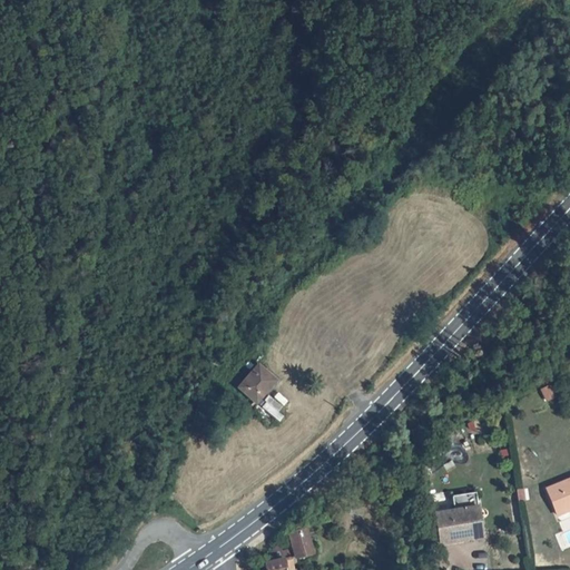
[(233,389),(253,406),(276,382),(256,363),(233,389)]
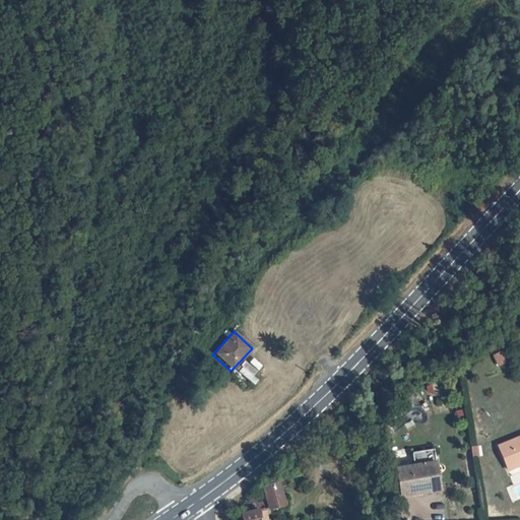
[(492,352),(496,366),(507,363),(503,349),(492,352)]
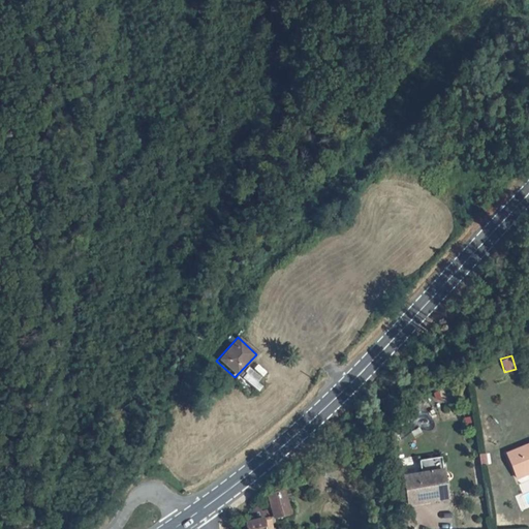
[(528,441),(504,452),(508,460),(497,464),(503,478),(528,467),(528,441)]
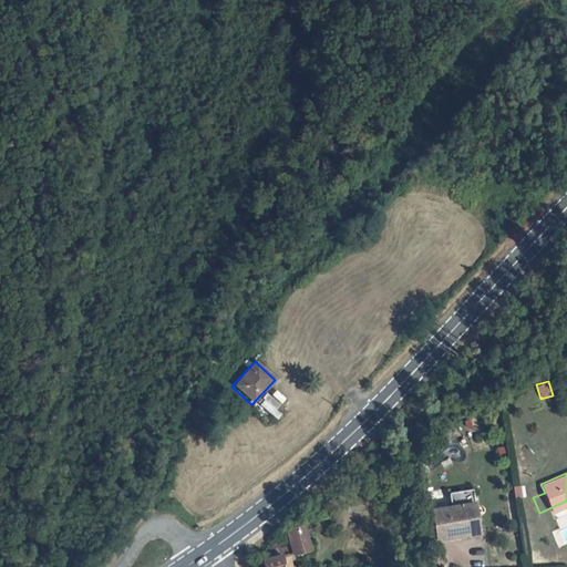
[(514,500),(525,497),(524,488),(513,490),(514,500)]
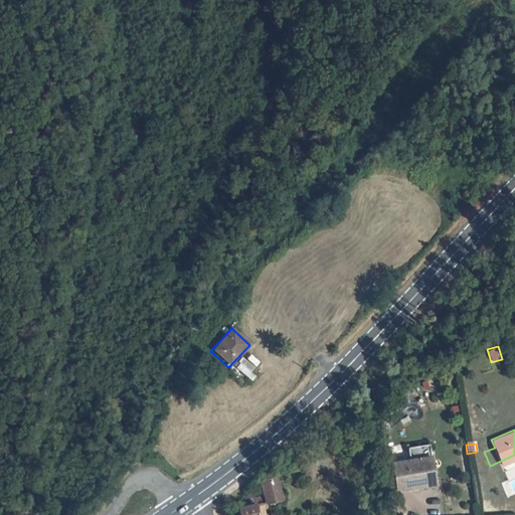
[(380,459),(382,472),(393,470),(397,495),(423,491),(417,453),(380,459)]
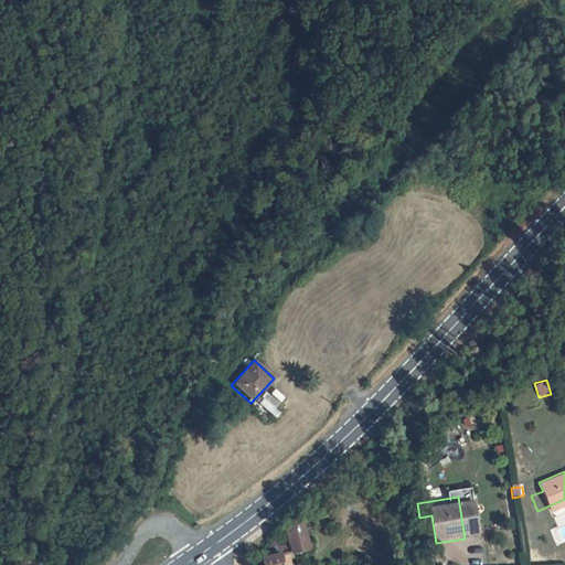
[(424,545),(436,543),(432,515),(419,518),(424,545)]
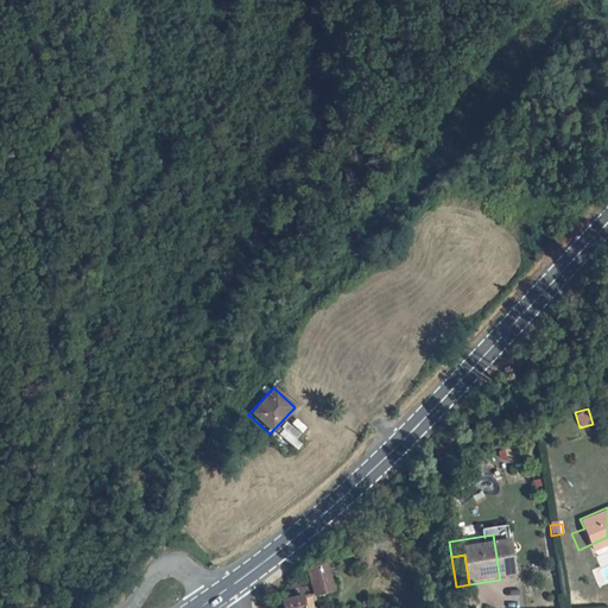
[(311,569),(317,599),(334,595),(329,565),(311,569)]
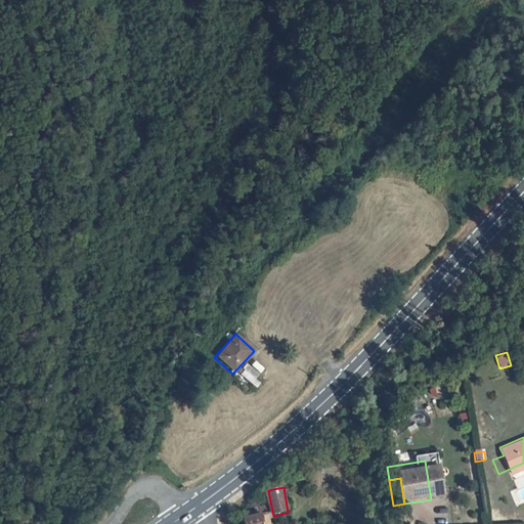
[(251,504),(256,513),(261,508),(257,496),(251,504)]
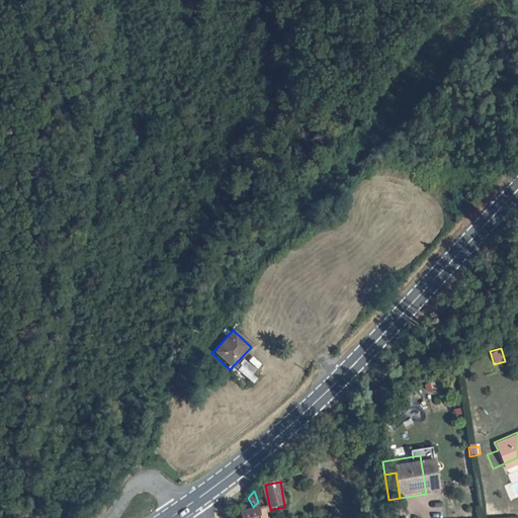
[(258,502),(253,507),(245,513),(246,517),(267,517),(264,503),(259,505),(258,502)]
